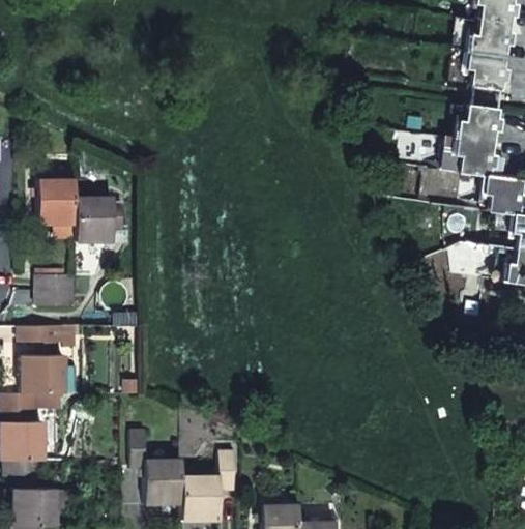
[(479,0),(480,2),(484,3),(482,19),(511,23),(512,15),(518,16),(520,4),(513,2),(513,0),(479,0)]
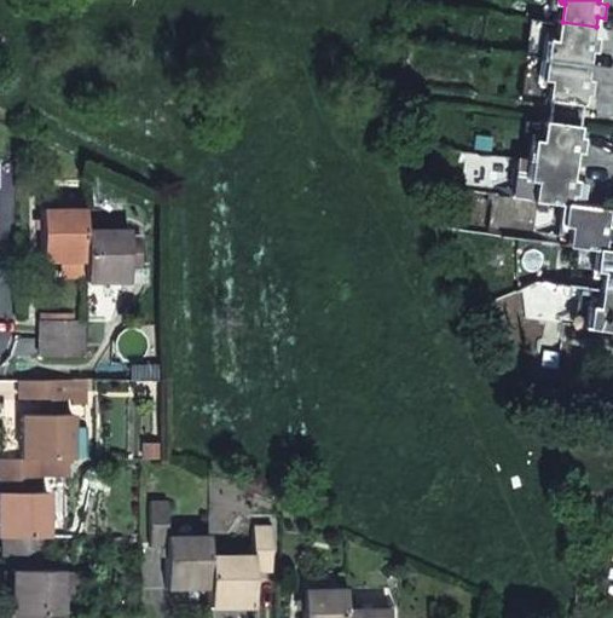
[(596,27),(562,22),(561,34),(560,40),(555,40),(553,59),(590,64),(591,57),(591,50),(600,51),(602,38),(595,36),(596,27)]
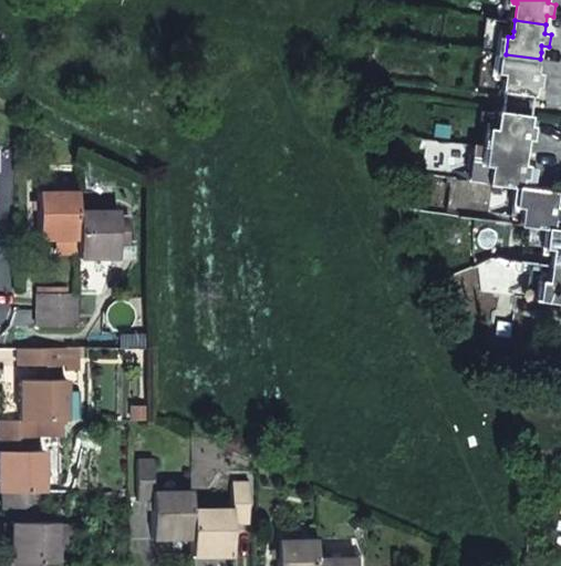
[(506,91),(536,95),(537,85),(544,86),(544,80),(546,74),(538,73),(540,59),(506,54),(504,72),(507,73),(506,91)]
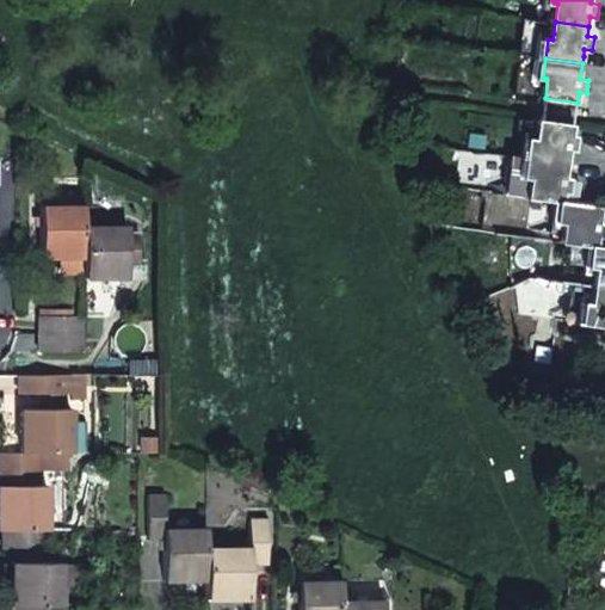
[(531,158),(568,162),(570,148),(579,151),(580,143),(581,136),(573,136),(575,124),(542,121),(538,140),(535,139),(531,158)]
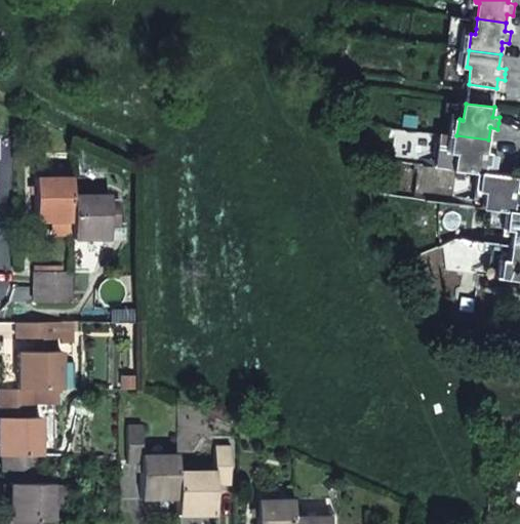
[(445,134),(440,167),(455,169),(457,159),(458,153),(454,152),(456,135),(445,134)]
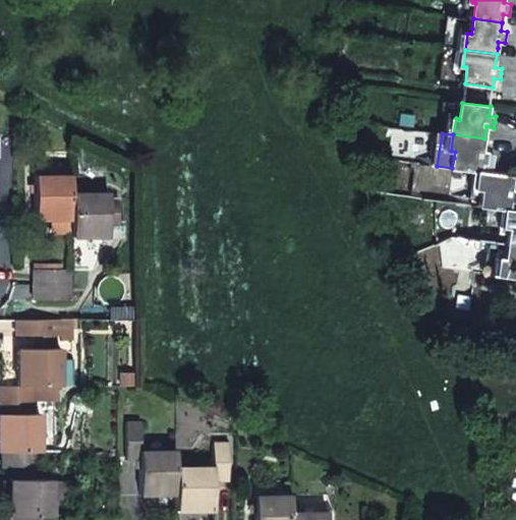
[(452,168),(477,171),(481,172),(482,163),(489,164),(490,158),(491,153),(483,152),(484,138),(453,134),(451,151),(455,152),(454,158),(452,168)]
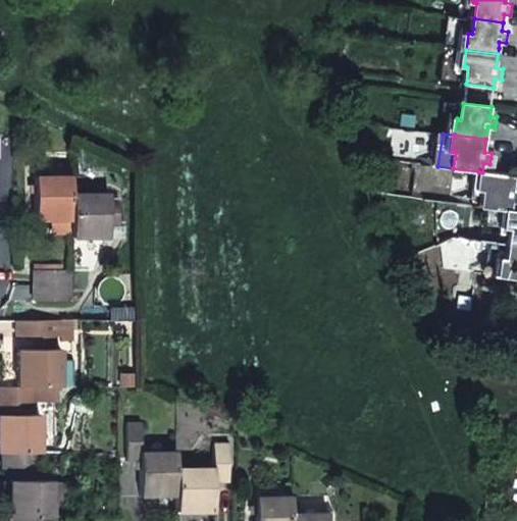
[(484,191),(482,206),(511,210),(516,211),(516,209),(511,208),(512,201),(516,202),(516,190),(513,190),(515,176),(483,172),(480,190),(484,191)]
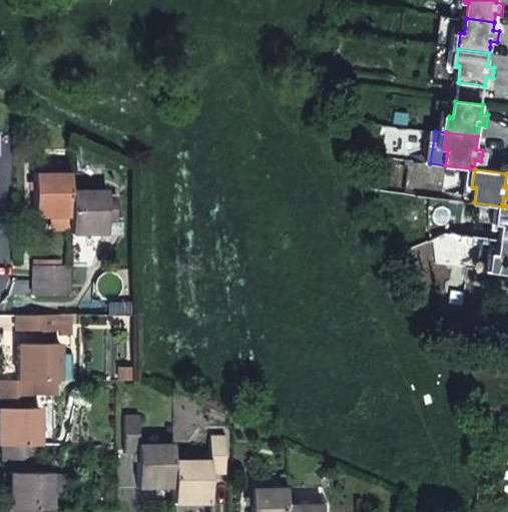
[(74,174),(38,174),(38,217),(54,216),(75,216),(75,191),(74,174)]
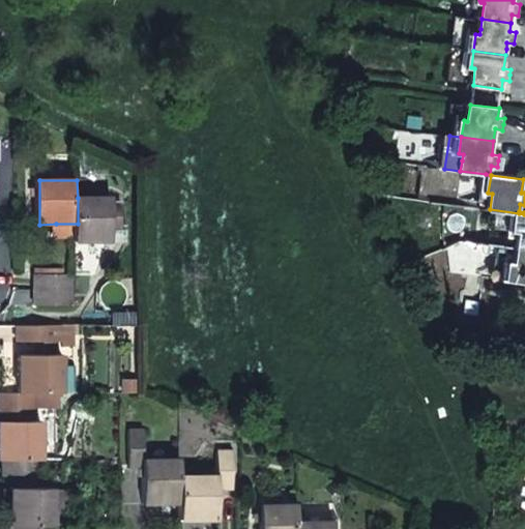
[(116,198),(78,198),(78,224),(79,238),(79,242),(116,242),(116,198)]
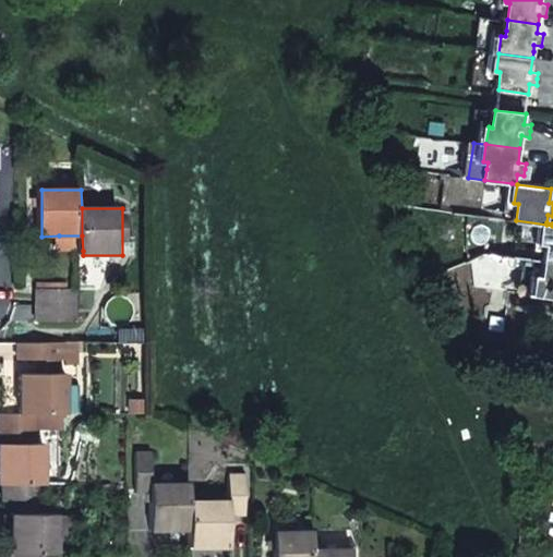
[(82,235),(59,235),(59,251),(83,251),(82,235)]
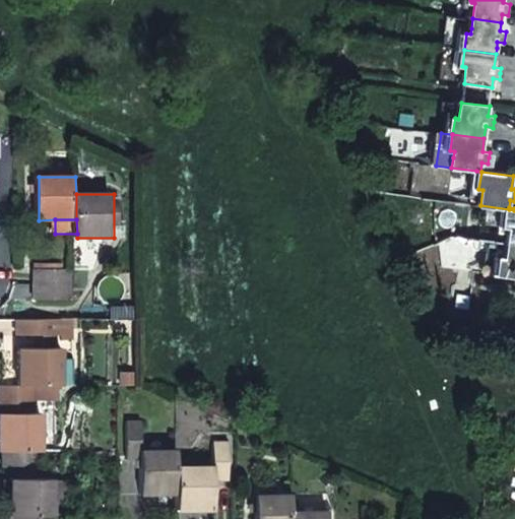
[(514,244),(508,243),(506,259),(502,258),(500,275),(514,276),(514,244)]
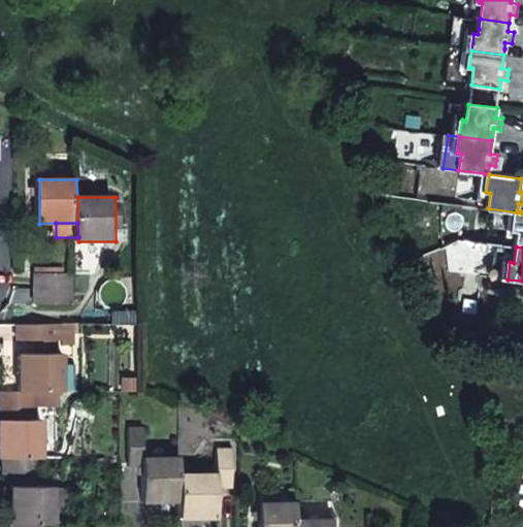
[(78,275),(40,274),(40,290),(78,290),(78,275)]
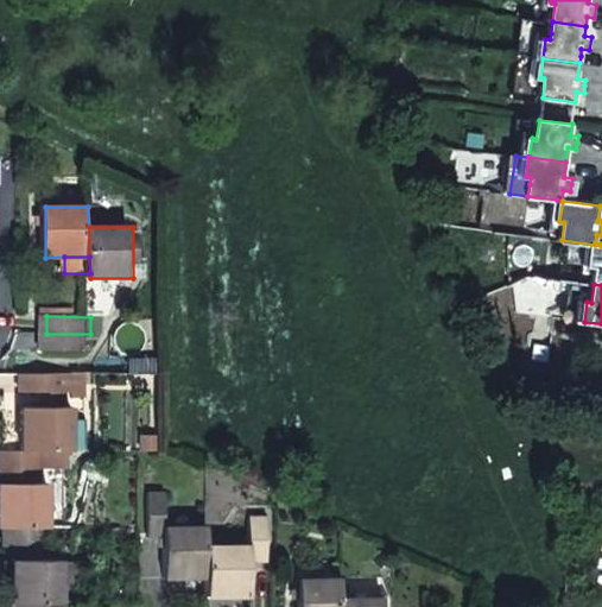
[(90,334),(46,334),(46,352),(90,352),(90,334)]
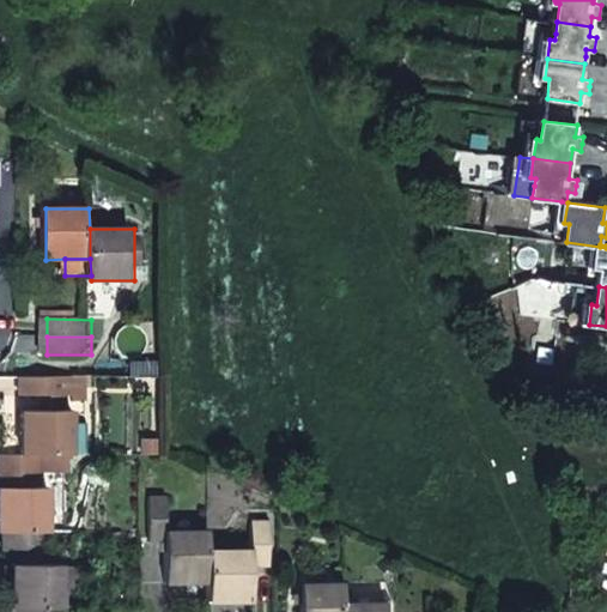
[(89,377),(26,379),(26,398),(58,397),(58,411),(66,411),(65,397),(89,397),(89,377)]
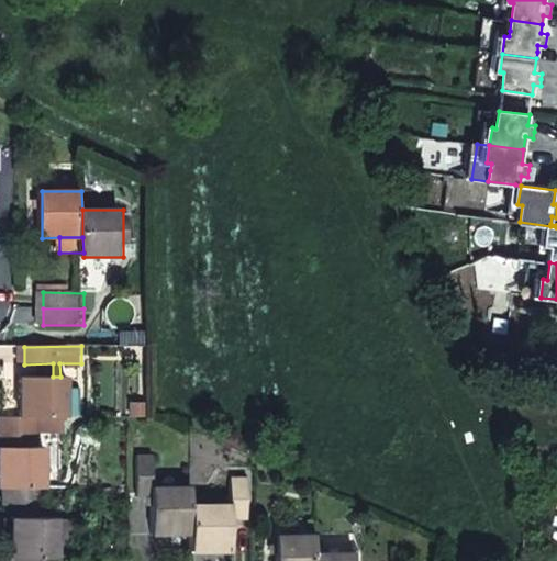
[(53,377),(26,378),(28,416),(67,416),(69,416),(69,377),(60,377),(53,377)]
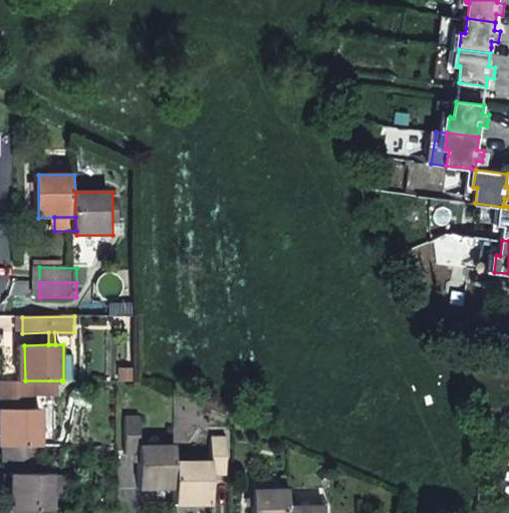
[(5,397),(38,396),(62,396),(61,380),(25,380),(3,381),(3,397),(5,397)]
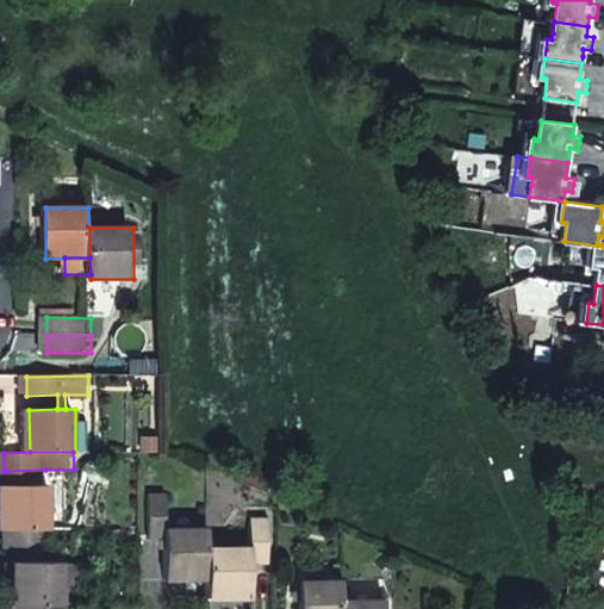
[(7,486),(45,485),(45,470),(6,471),(7,486)]
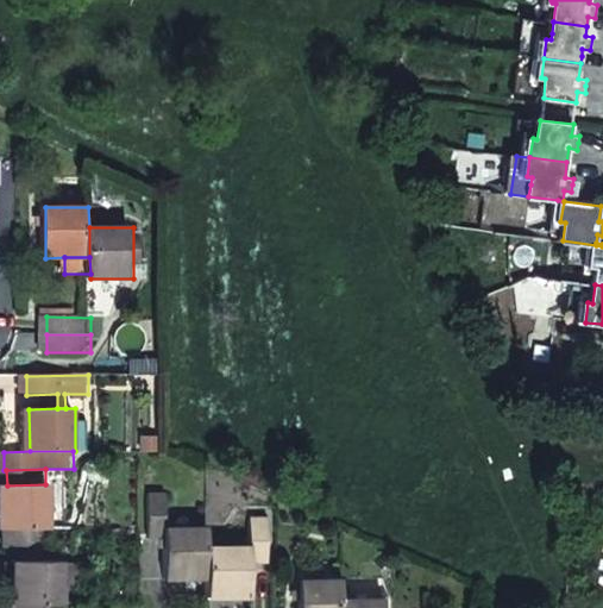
[(7,486),(2,486),(4,530),(10,530),(52,530),(55,528),(55,484),(45,484),(7,486)]
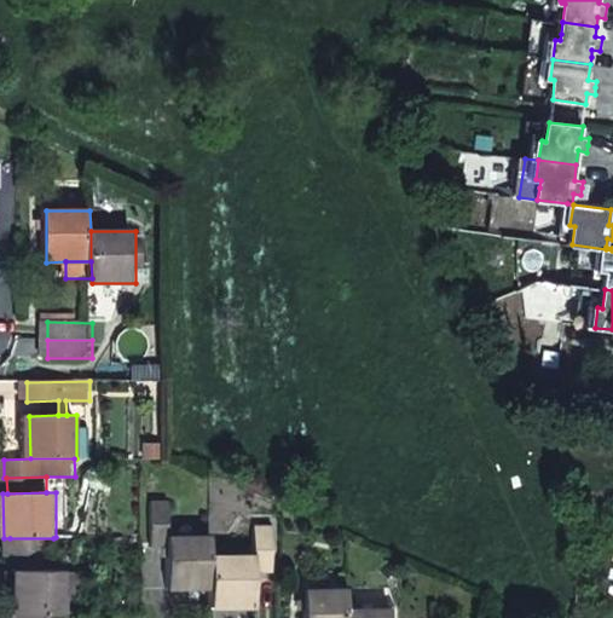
[(173,502),(155,502),(155,547),(172,547),(172,536),(173,502)]
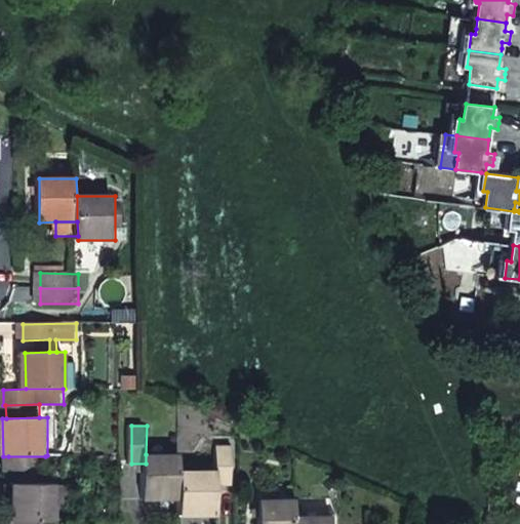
[(236,449),(222,448),(221,472),(222,485),(236,485),(236,449)]
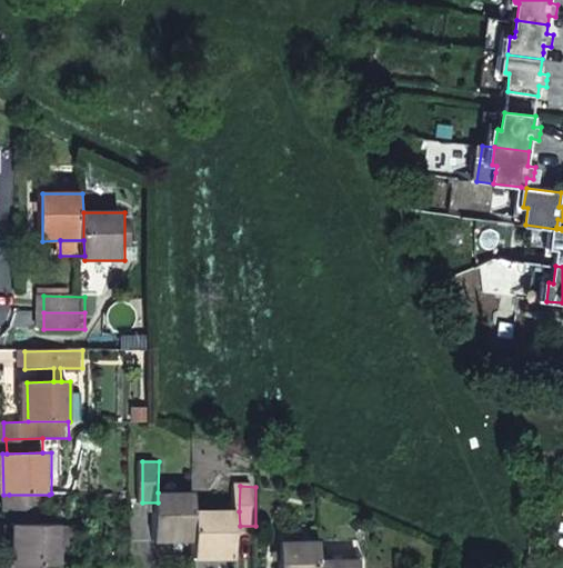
[(199,492),(158,492),(158,502),(158,539),(199,540),(199,510),(199,492)]
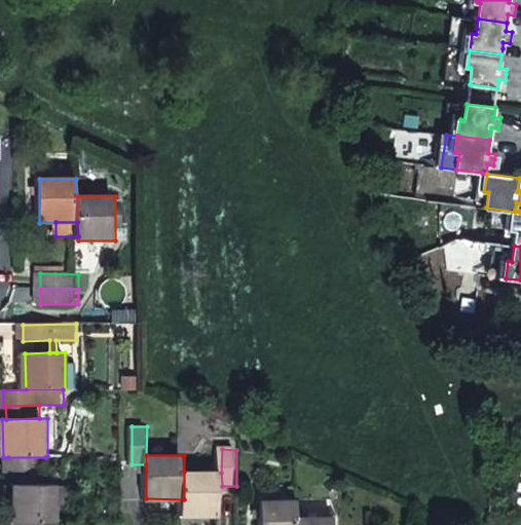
[(45,457),(8,457),(8,472),(27,473),(45,473),(45,457)]
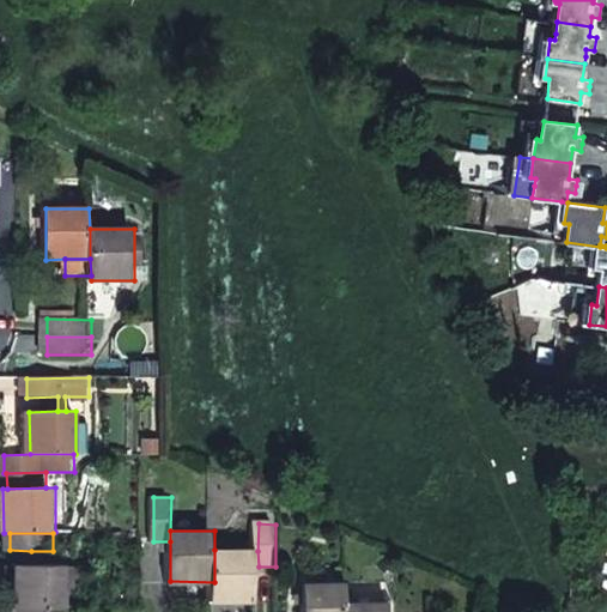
[(258,551),(214,550),(214,582),(214,600),(258,601),(259,567),(258,551)]
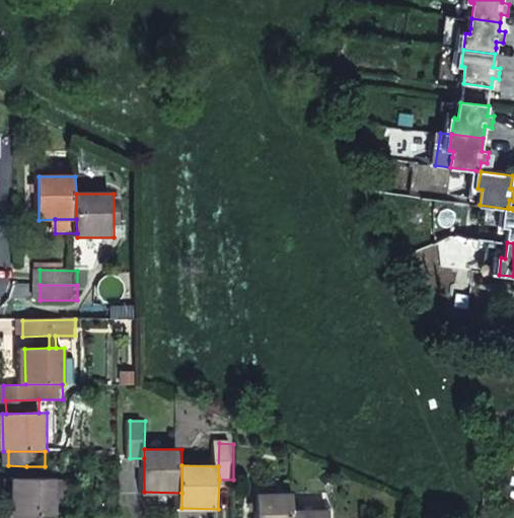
[(26,478),(45,478),(45,466),(26,466),(26,478)]
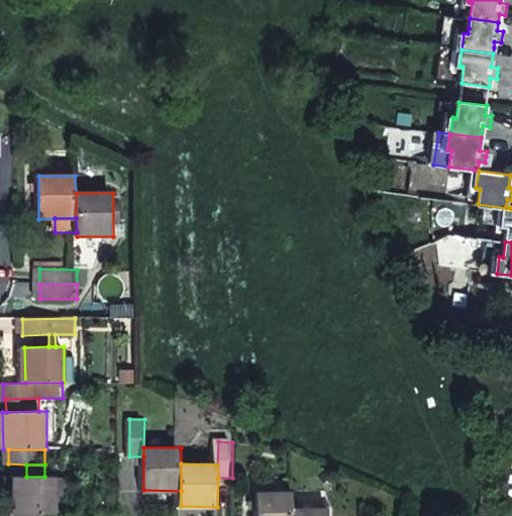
[(26,477),(14,478),(14,515),(58,514),(58,477),(44,477),(26,477)]
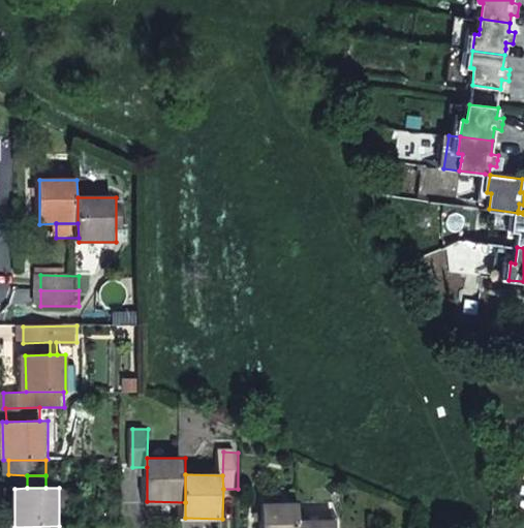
[(301,504),(264,504),(264,527),(301,527),(302,521),(301,504)]
